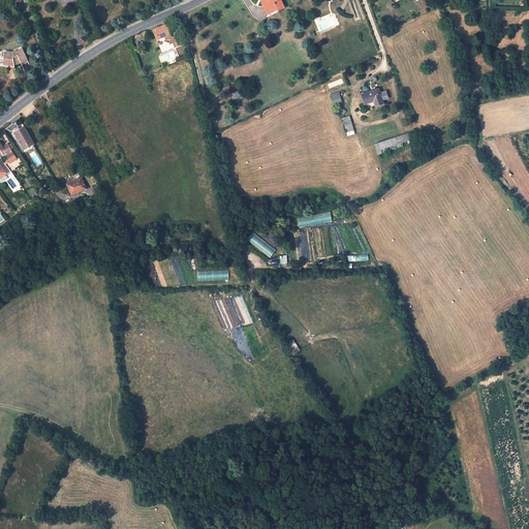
[(261,0),(260,0),(267,13),(277,8),(278,11),(284,8),(280,0),(261,0)]
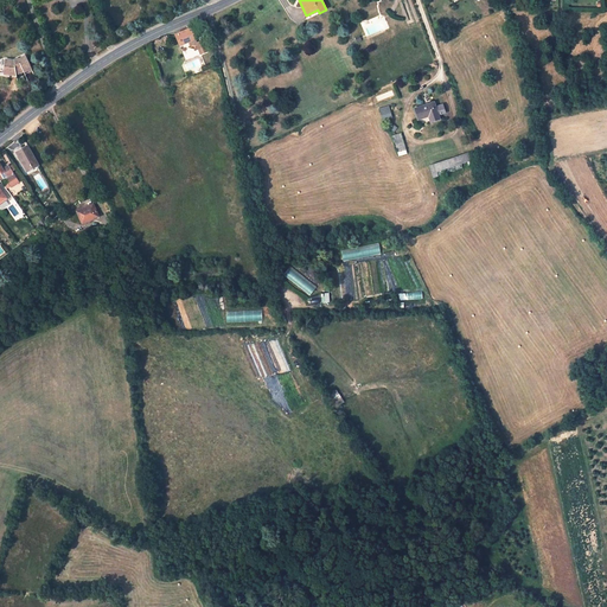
[(191,29),(176,36),(180,45),(187,42),(195,39),(191,29)]
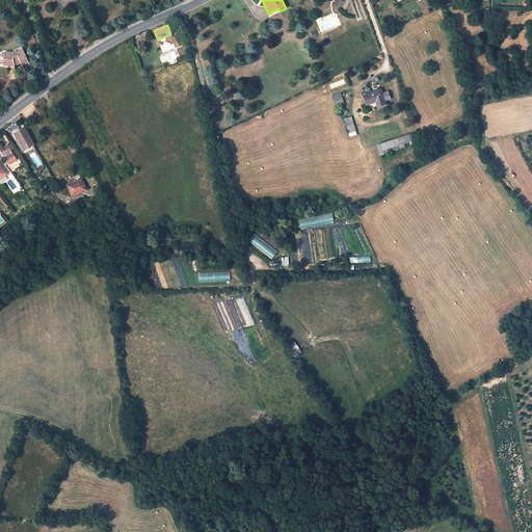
[(173,37),(171,37),(176,47),(182,45),(178,35),(173,37)]
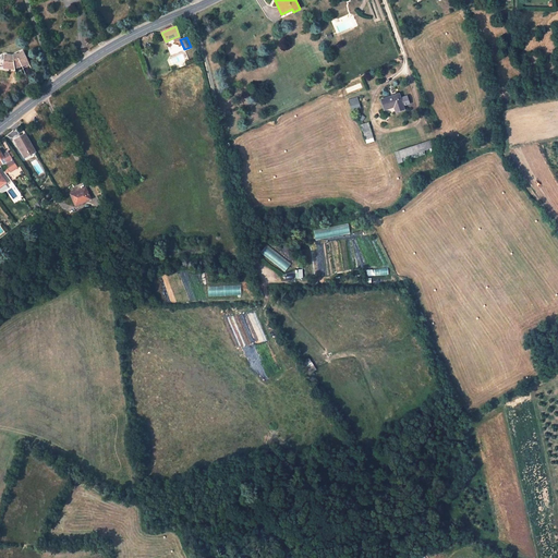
[(3,69),(15,70),(15,69),(22,65),(22,67),(29,63),(24,51),(17,55),(16,53),(10,56),(8,55),(7,62),(4,61),(3,69)]
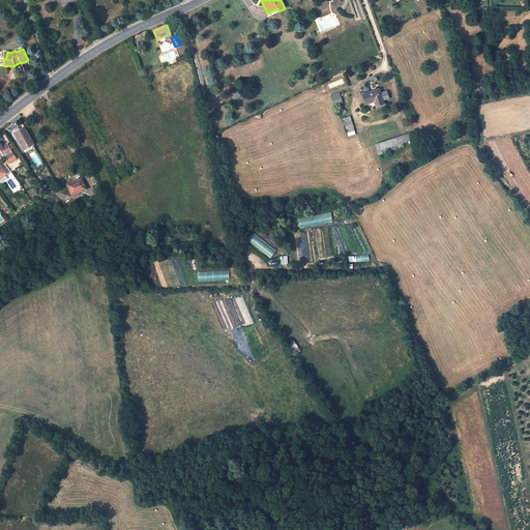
[(379,90),(362,95),(365,105),(375,102),(376,107),(383,105),(379,90)]
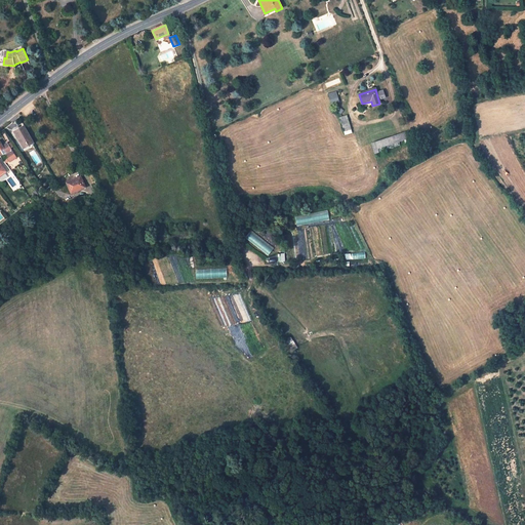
[(337,91),(328,93),(331,105),(340,103),(337,91)]
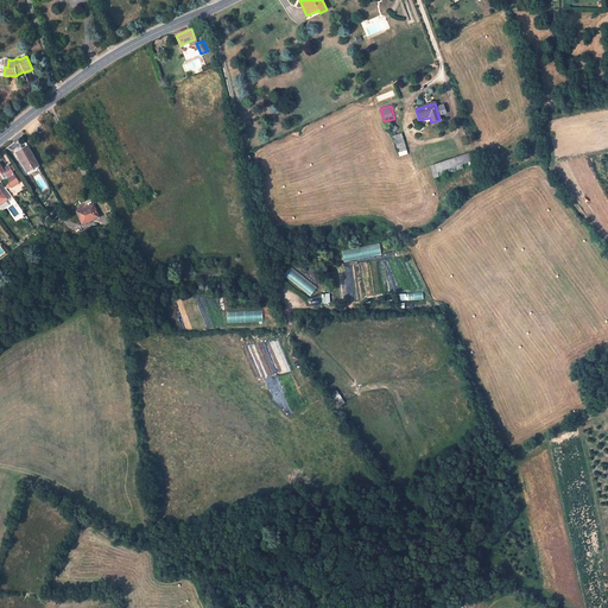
[(401,133),(393,135),(397,152),(406,150),(401,133)]
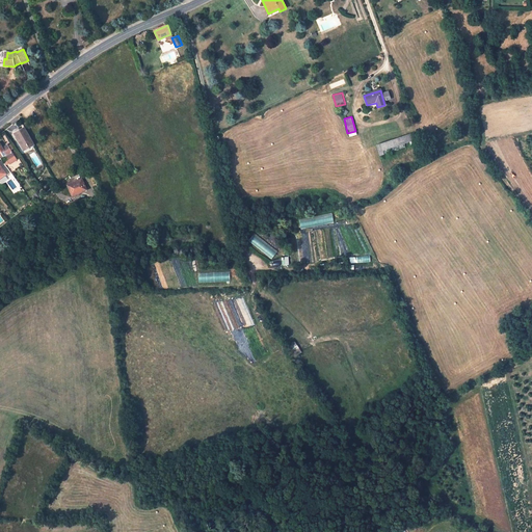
[(25,126),(15,132),(24,147),(28,143),(30,145),(35,142),(25,126)]
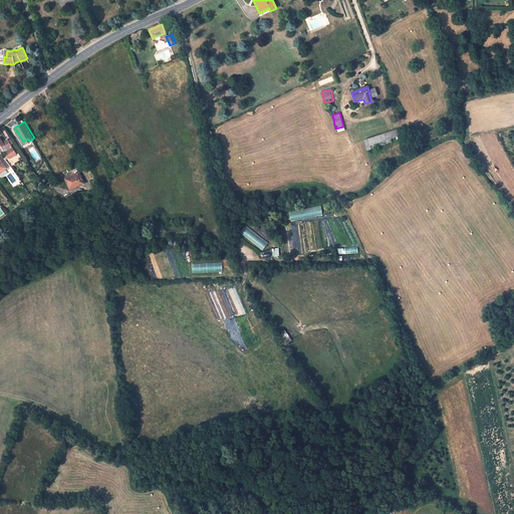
[(398,130),(364,141),(367,151),(388,144),(387,141),(392,139),(393,141),(397,140),(396,137),(400,136),(398,130)]
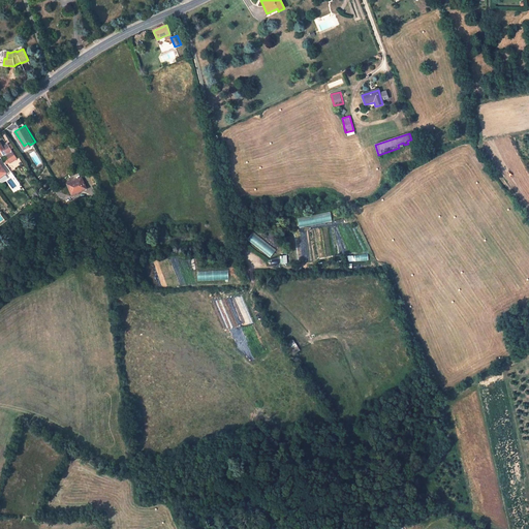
[(4,149),(9,146),(6,142),(2,145),(0,142),(0,152),(2,151),(4,149)]
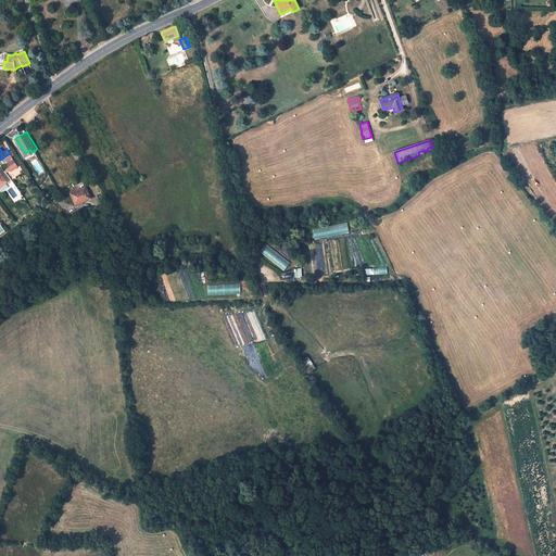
[(7,159),(3,161),(10,169),(17,164),(11,156),(7,159)]
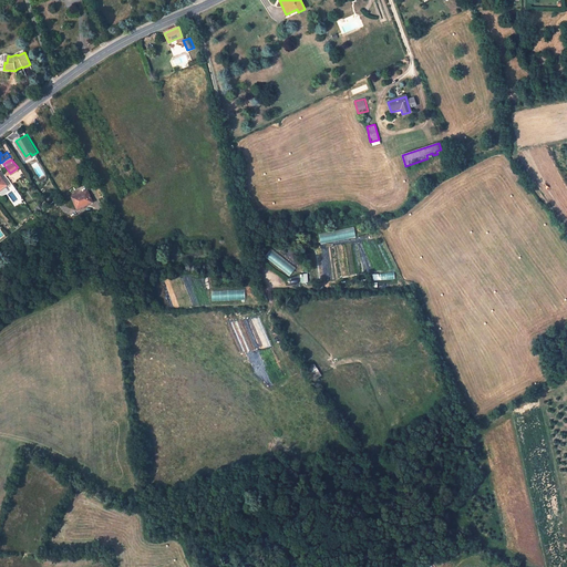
[(91,202),(88,193),(79,195),(79,194),(71,196),(75,207),(82,204),(82,205),(91,202)]
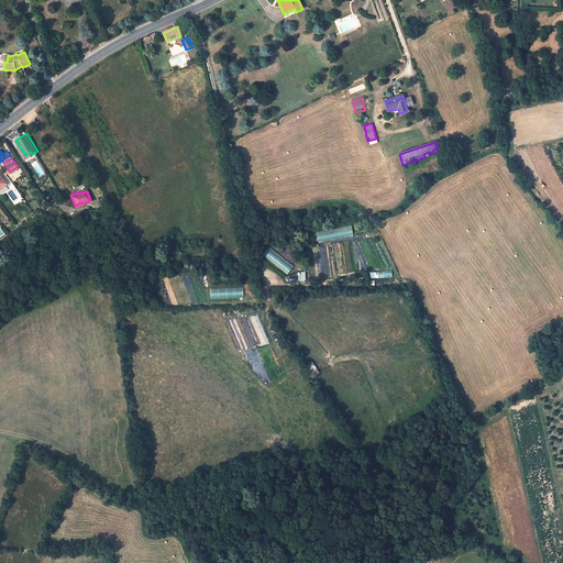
[(351,225),(317,232),(318,242),(353,235),(351,225)]
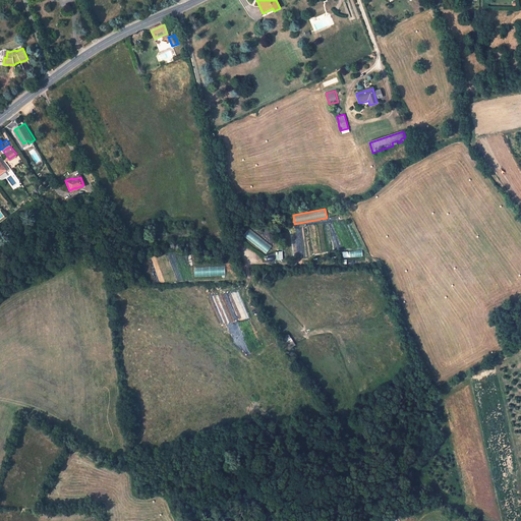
[(248,229),(243,237),(267,252),(272,244),(248,229)]
